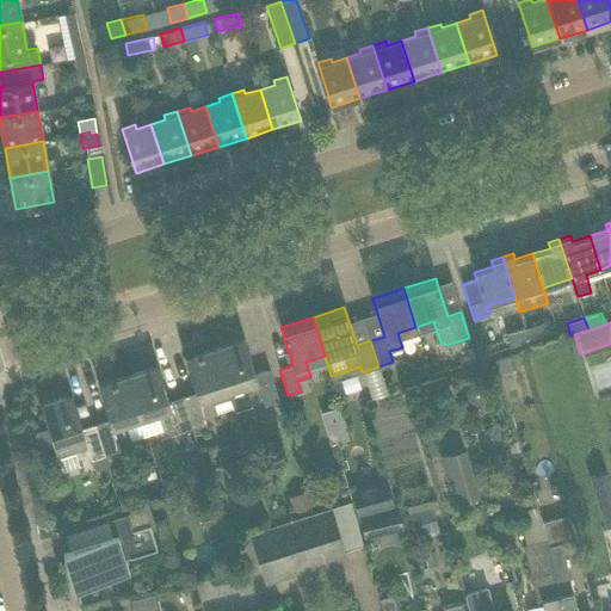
[(542,323),(524,329),(529,341),(547,335),(542,323)]
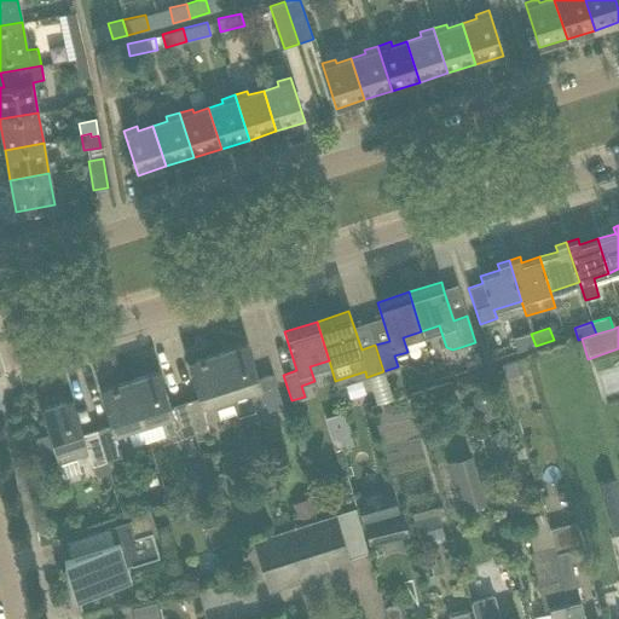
[(536,346),(531,334),(514,339),(518,351),(536,346)]
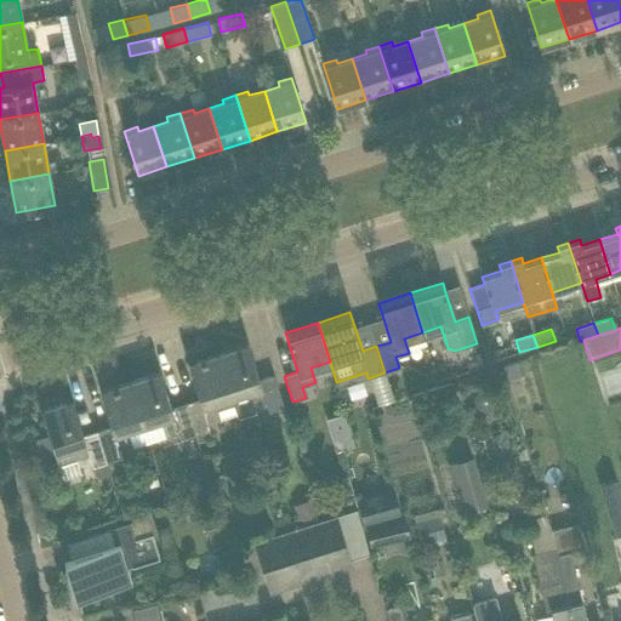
[(248,345),(217,354),(237,416),(267,406),(268,411),(283,406),(273,375),(258,380),(248,345)]
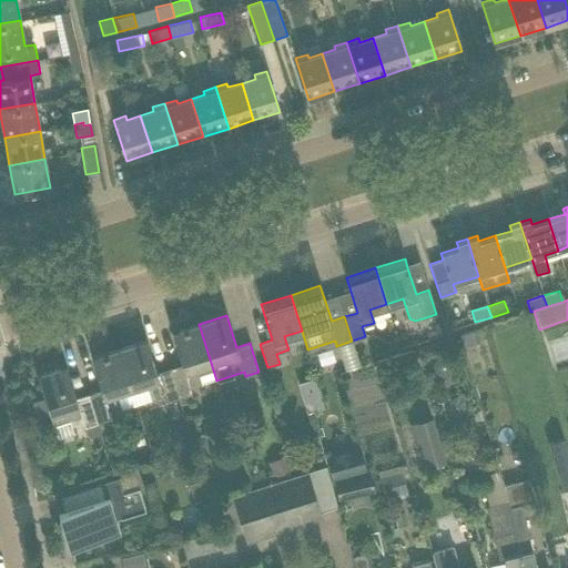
[(216,381),(199,324),(172,333),(182,365),(169,368),(178,397),(191,394),(190,388),(216,381)]
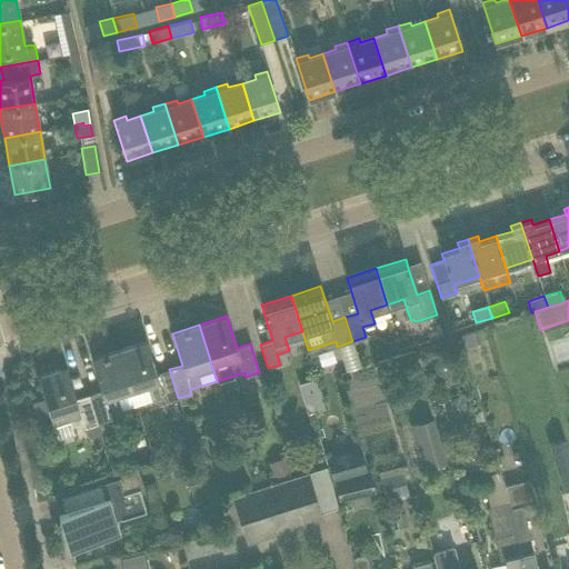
[(475,331),(461,336),(465,349),(478,346),(475,331)]
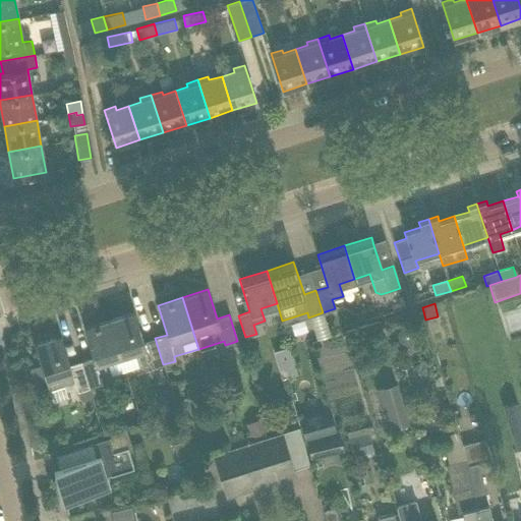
[(133,312),(109,321),(120,358),(134,354),(138,367),(150,364),(152,368),(163,364),(155,338),(142,342),(133,312)]
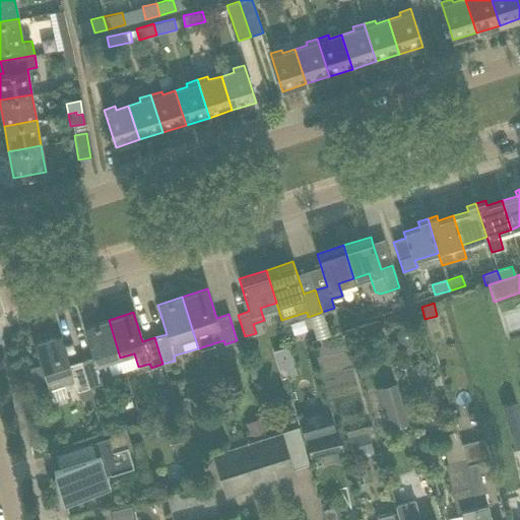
[(120,358),(109,320),(83,328),(92,358),(81,361),(89,387),(102,384),(100,379),(111,376),(106,362),(120,358)]
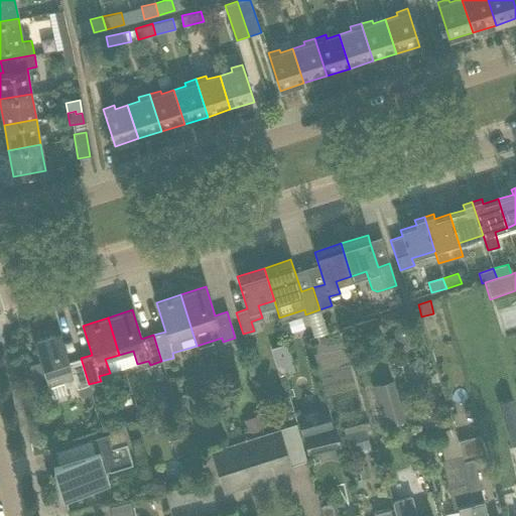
[(48,387),(62,383),(63,387),(75,384),(77,388),(89,384),(81,358),(69,362),(59,333),(33,341),(40,361),(45,377),(48,387)]
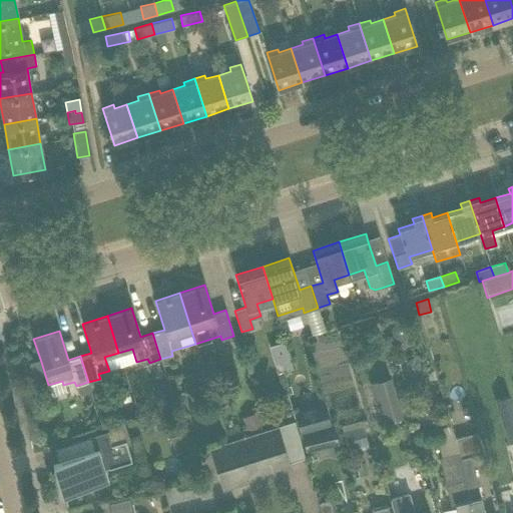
[(285,342),(270,347),(278,373),(293,369),(285,342)]
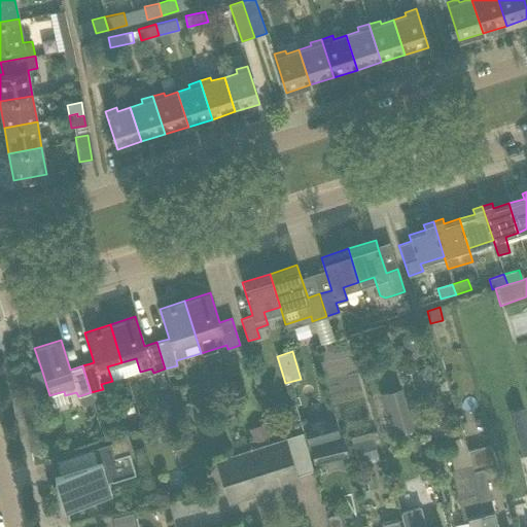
[(41,369),(29,373),(34,389),(46,385),(41,369)]
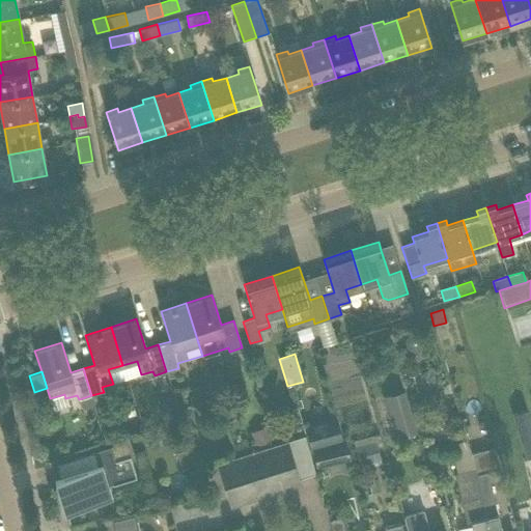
[(384,394),(394,438),(418,431),(408,389),(384,394)]
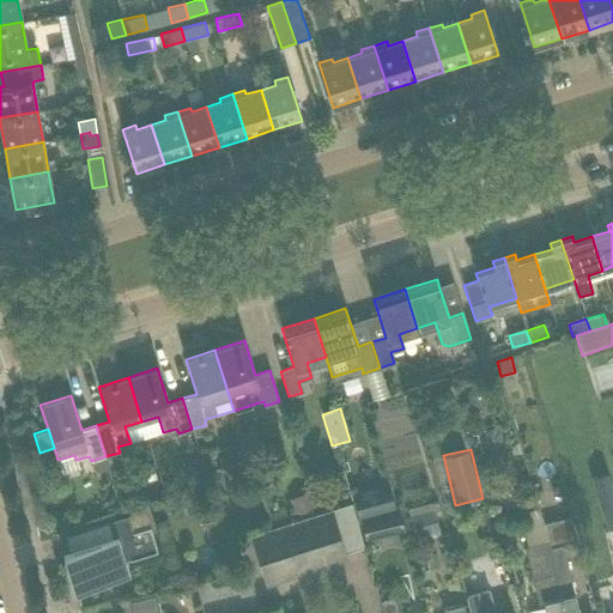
[(612,479),(611,474),(592,480),(601,511),(612,507),(612,479)]
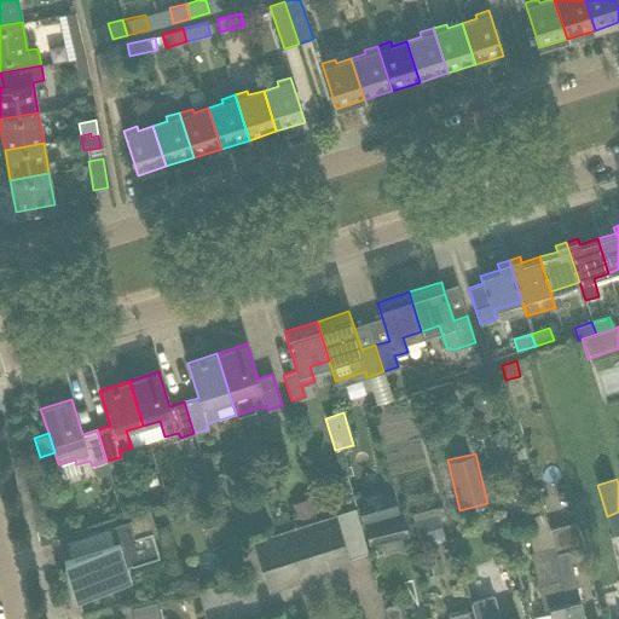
[(380,491),(357,498),(364,522),(398,513),(394,497),(382,501),(380,491)]
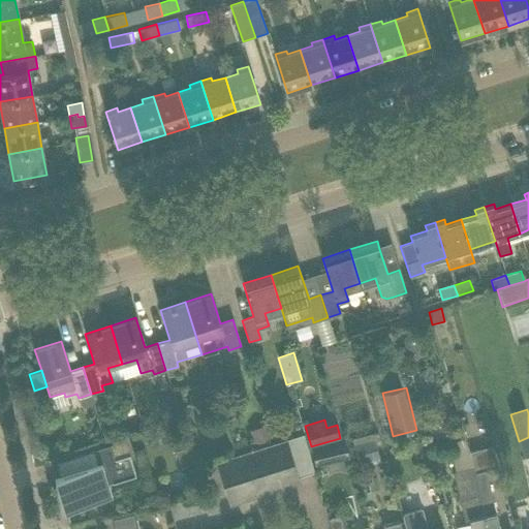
[(303,433),(286,439),(298,476),(314,471),(303,433)]
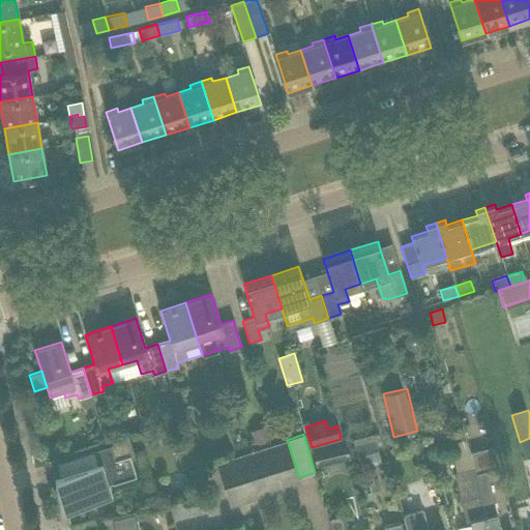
[(486,529),(483,517),(487,516),(476,473),(475,468),(472,453),(467,438),(458,440),(455,443),(453,447),(452,451),(453,459),(457,473),(468,521),(470,521),(472,529),(486,529)]
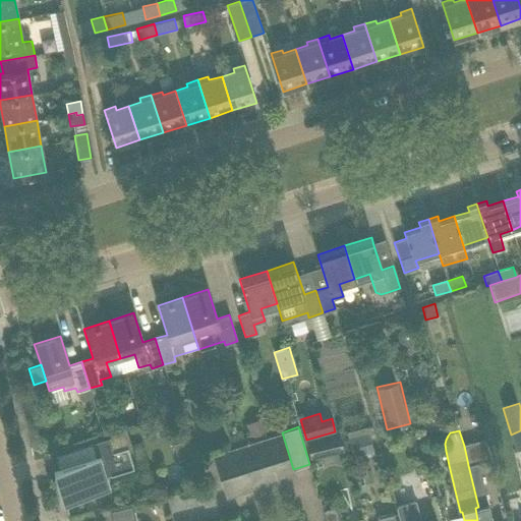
[(282,432),(213,454),(226,497),(278,480),(277,477),(294,471),(293,469),(282,432)]
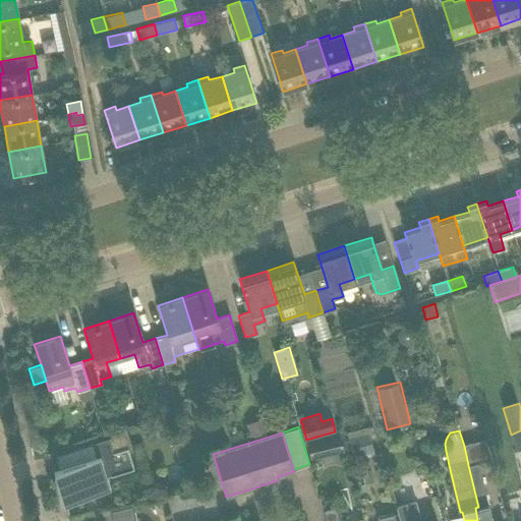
[(368,432),(348,439),(352,451),(371,445),(368,432)]
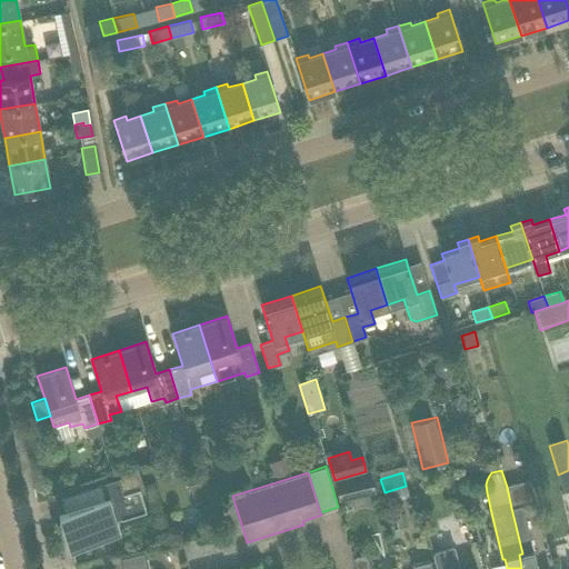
[(123,493),(119,478),(61,497),(71,547),(120,531),(117,520),(146,511),(138,489),(123,493)]
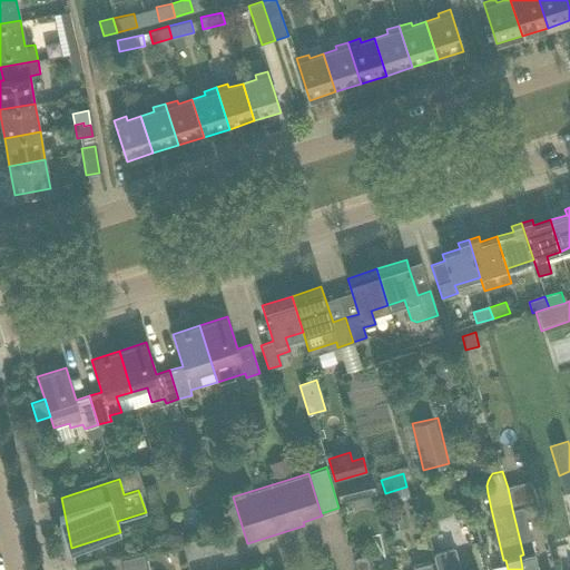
[(202,483),(189,489),(196,504),(208,500),(202,483)]
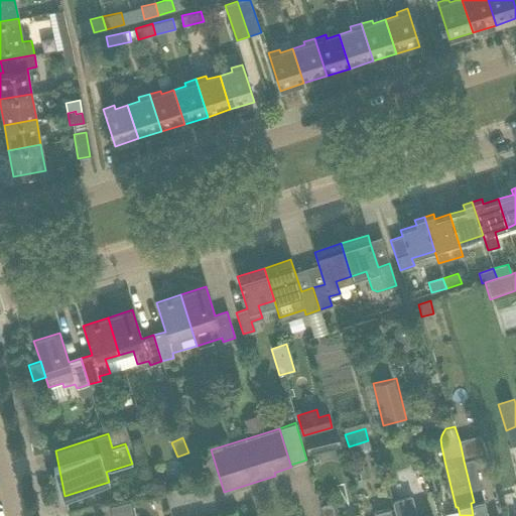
[(487,515),(484,500),(473,459),(464,461),(474,502),(471,503),(473,515),(487,515)]
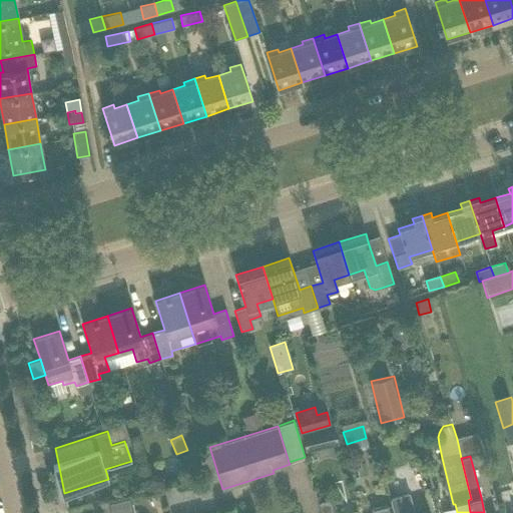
[(408,494),(390,500),(393,511),(393,512),(430,512),(428,512),(413,512),(410,500),(408,494)]
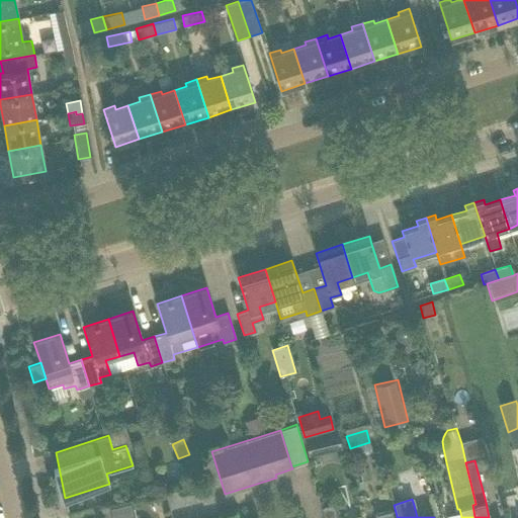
[(133,517),(130,502),(110,507),(112,517),(133,517)]
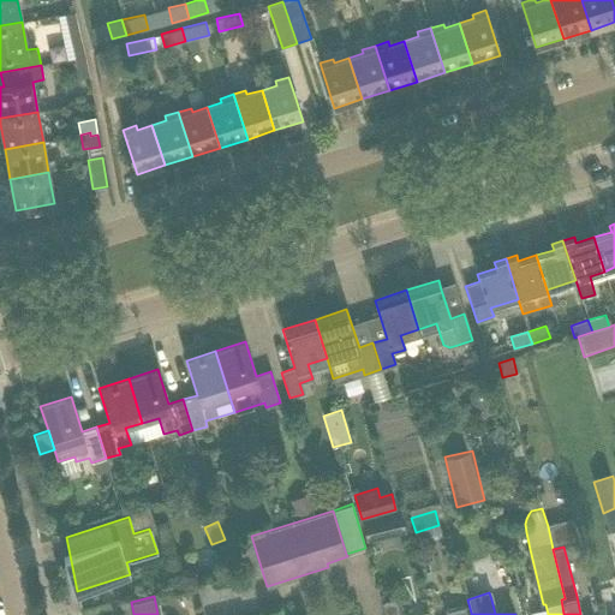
[(400,614),(395,598),(381,603),(383,614),(400,614)]
